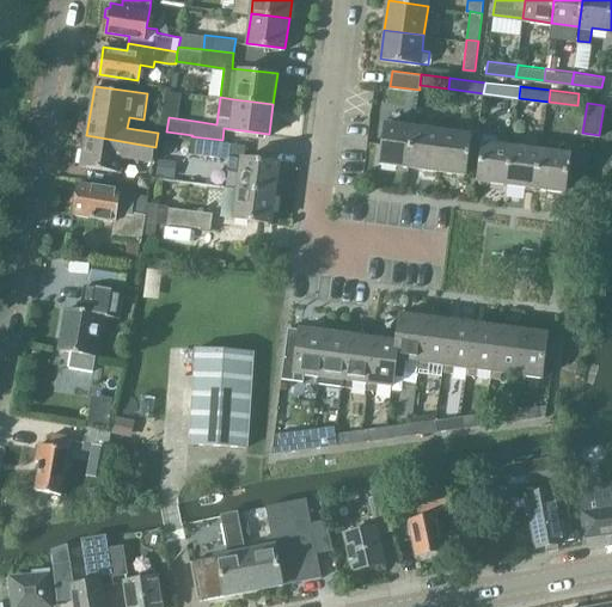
[(161,112),(159,130),(166,132),(169,117),(169,114),(161,112)]
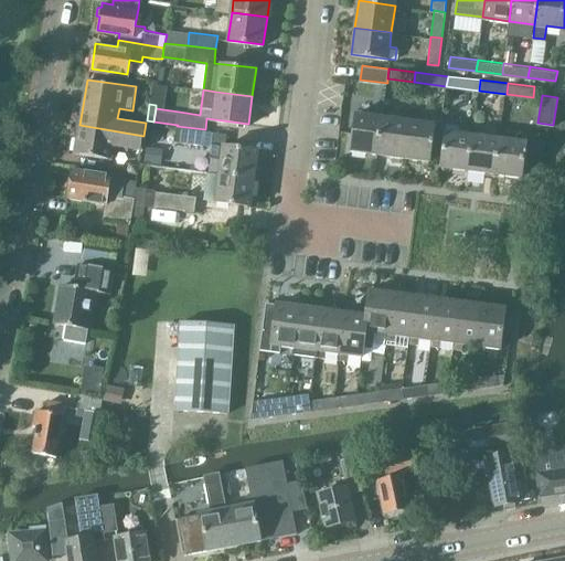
[(377,154),(382,115),(355,112),(351,149),(377,154)]
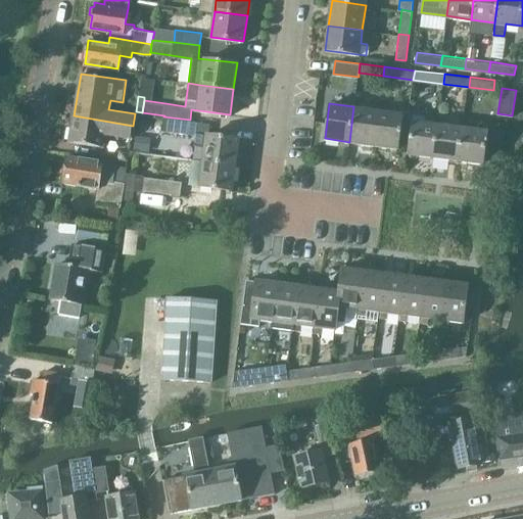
[(349,142),(374,145),(378,109),(353,106),(349,142)]
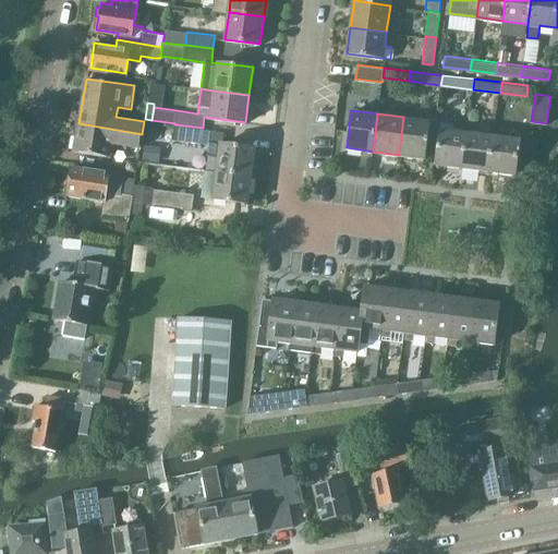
[(431,121),(403,117),(399,155),(425,158),(431,121)]
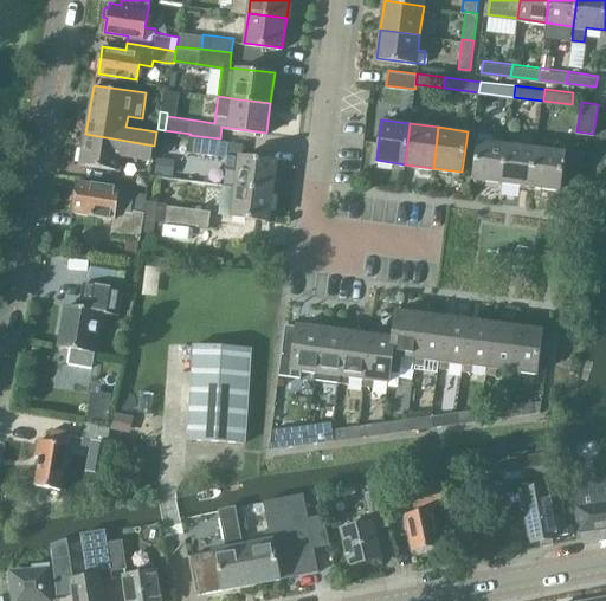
[(152,160),(154,146),(85,134),(81,162),(118,168),(121,155),(152,160)]
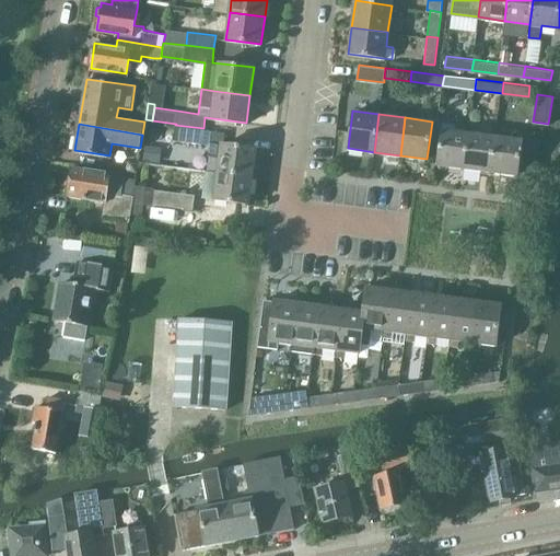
[(220,157),(218,171),(253,175),(256,147),(224,143),(225,131),(203,128),(175,125),(174,139),(210,143),(208,154),(220,157)]
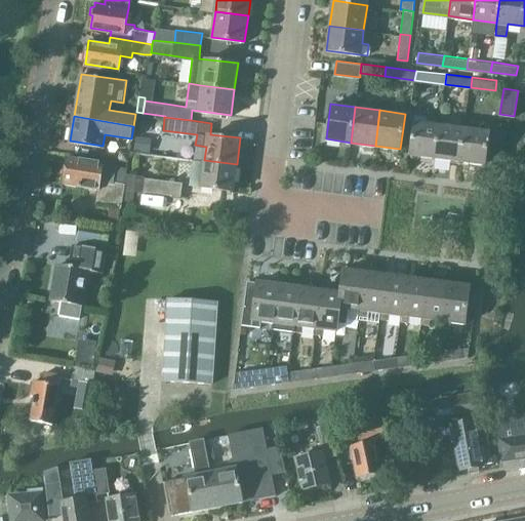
[(415,117),(410,154),(436,157),(441,121),(415,117)]
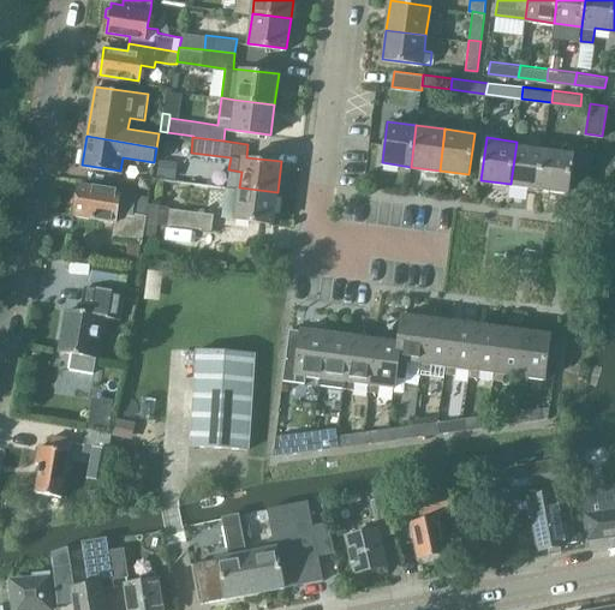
[(515,145),(511,184),(539,187),(544,149),(515,145)]
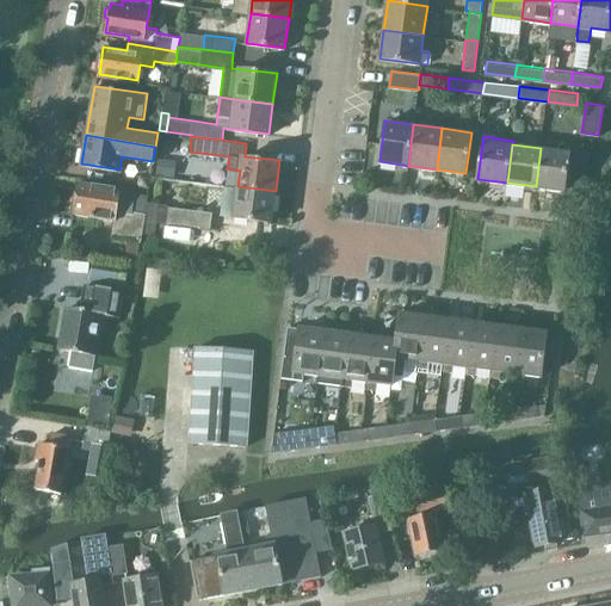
[(541,148),(536,186),(565,191),(582,193),(587,164),(568,161),(569,152),(541,148)]
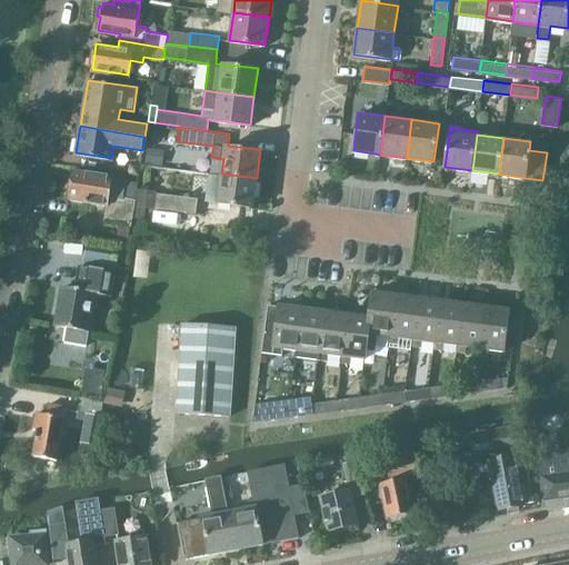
[(147,147),(146,161),(158,162),(160,149),(147,147)]
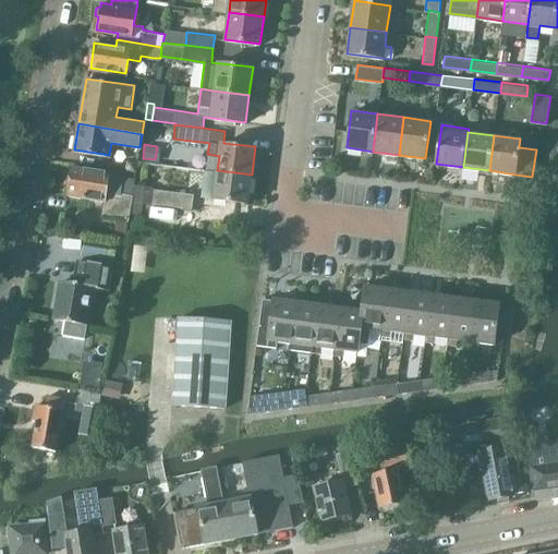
[(136,160),(128,159),(126,167),(135,168),(136,160)]
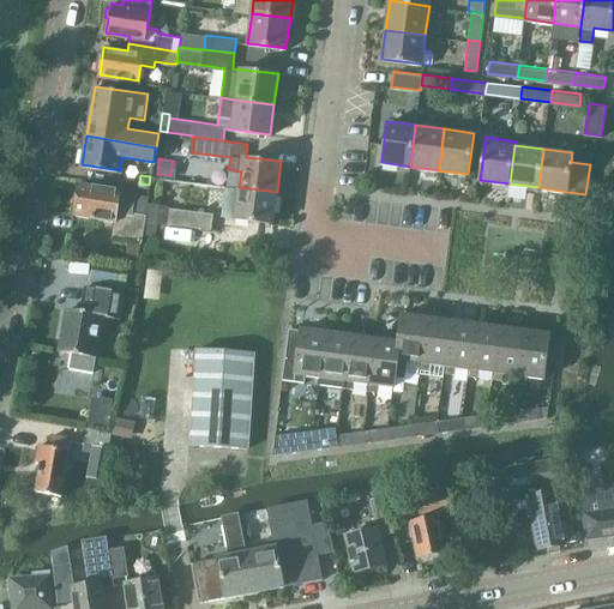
[(144,218),(145,212),(132,211),(136,192),(78,182),(73,212),(115,219),(113,236),(140,240),(144,218)]
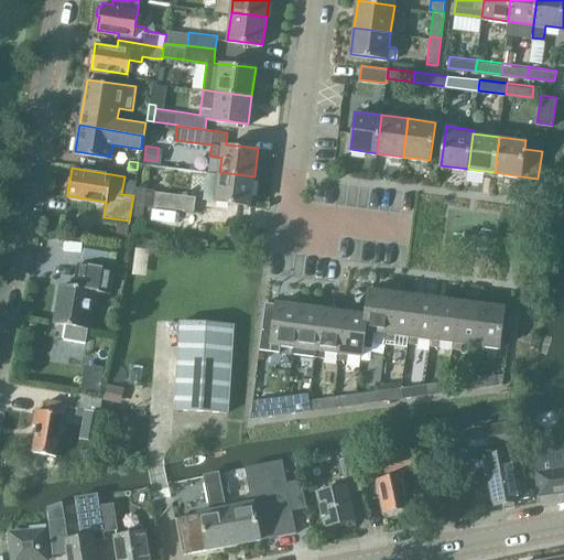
[(251,205),(255,176),(219,172),(207,171),(204,197),(216,198),(216,200),(251,205)]
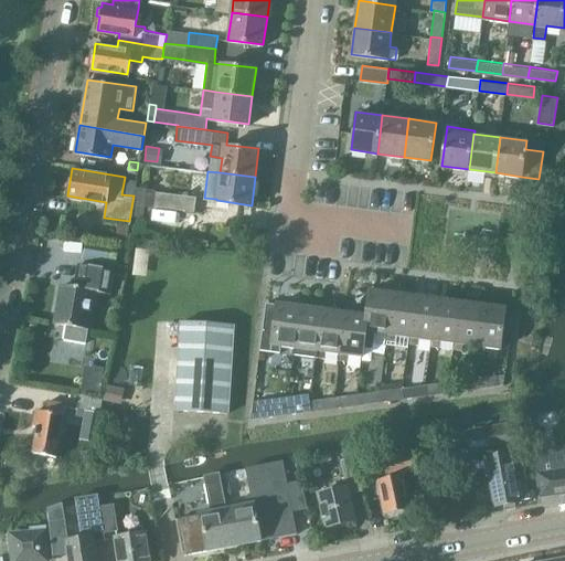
[(134,196),(132,201),(144,203),(153,204),(156,193),(135,190),(134,196)]
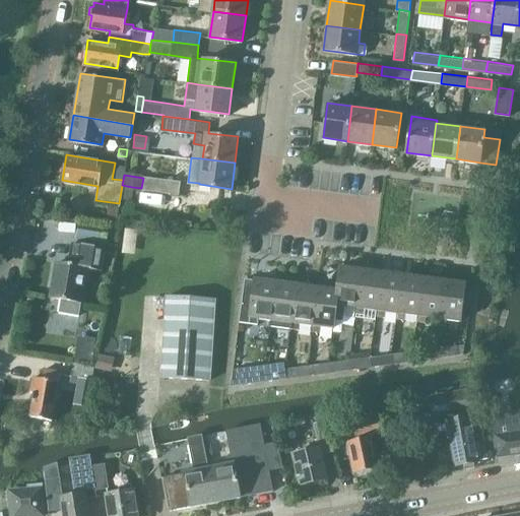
[(141,188),(179,193),(181,180),(143,175),(143,178),(141,188)]
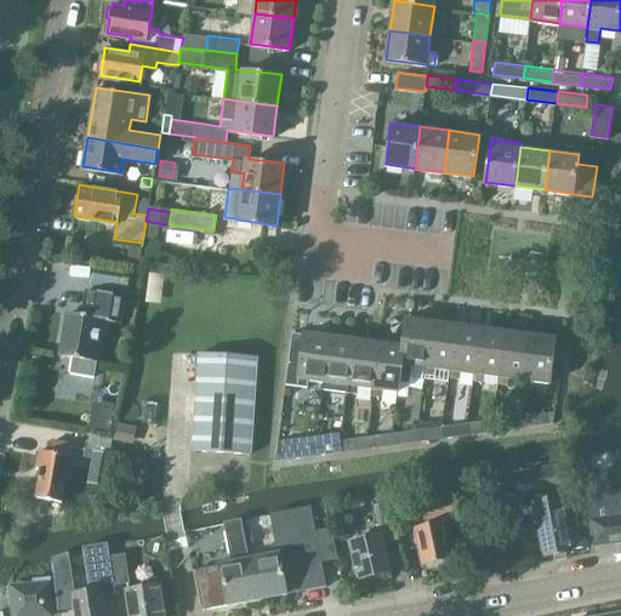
[(96,262),(91,285),(126,292),(131,269),(96,262)]
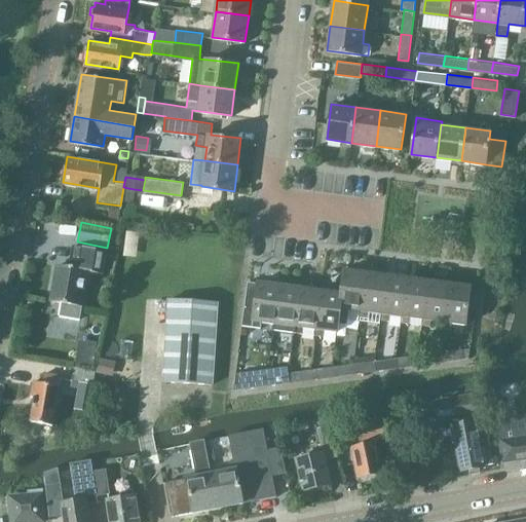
[(59,263),(52,299),(63,301),(61,313),(80,317),(82,305),(80,304),(87,269),(88,260),(96,262),(99,248),(75,244),(71,265),(59,263)]
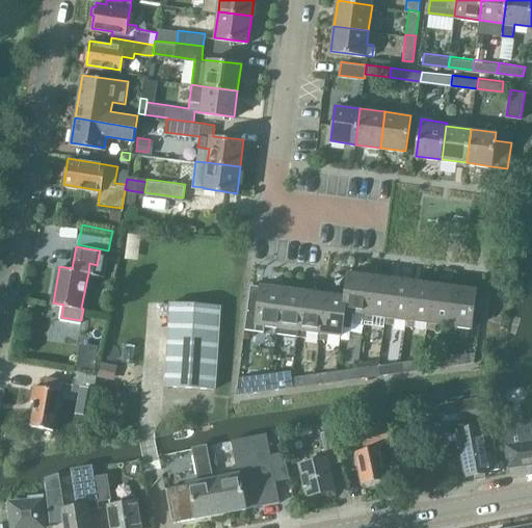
[(351,312),(363,314),(369,274),(348,271),(345,295),(342,317),(351,318),(351,312)]
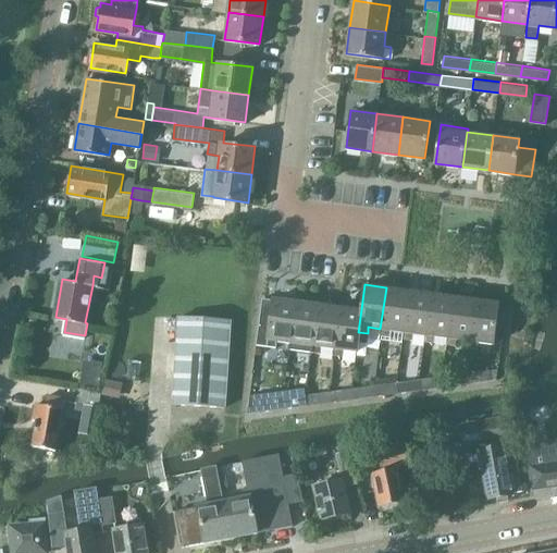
[(386,287),(380,329),(380,335),(388,336),(390,329),(403,331),(408,291),(386,287)]
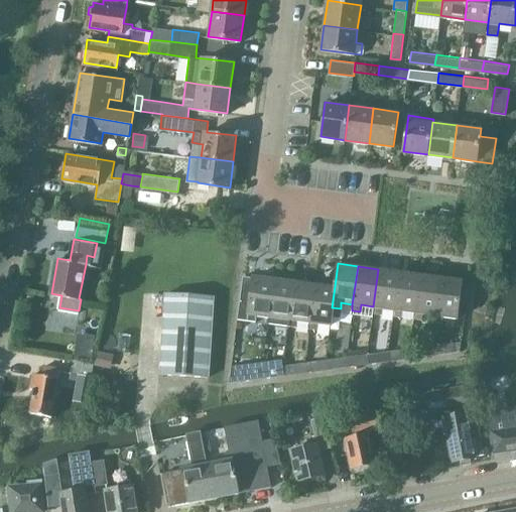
[(381,307),(392,309),(398,271),(378,269),(373,306),(372,312),(380,313),(381,307)]
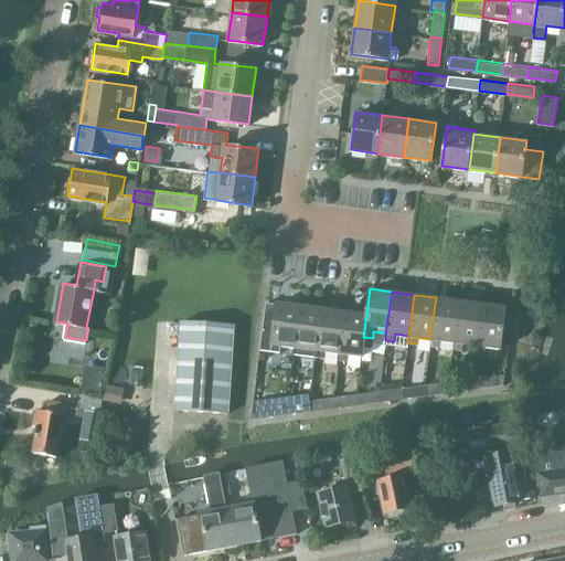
[(436,297),(429,339),(429,346),(439,347),(440,340),(452,342),(458,300),(436,297)]
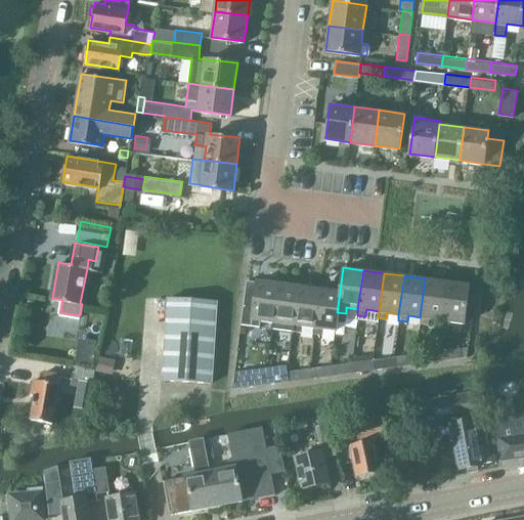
[(247,277),(242,322),(260,326),(261,319),(273,321),(278,283),(247,277)]
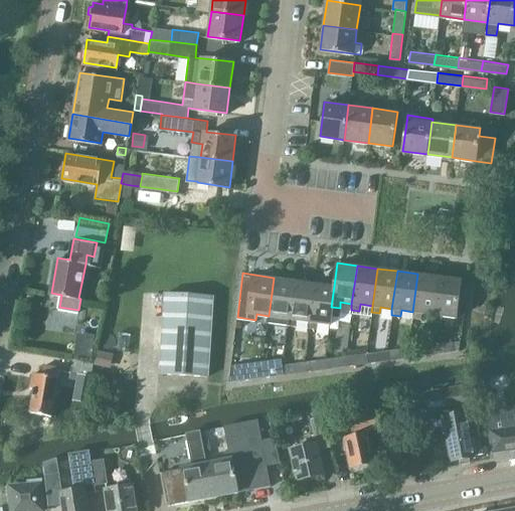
[(420,319),(421,313),(433,314),(438,277),(417,274),(412,312),(411,317),(420,319)]
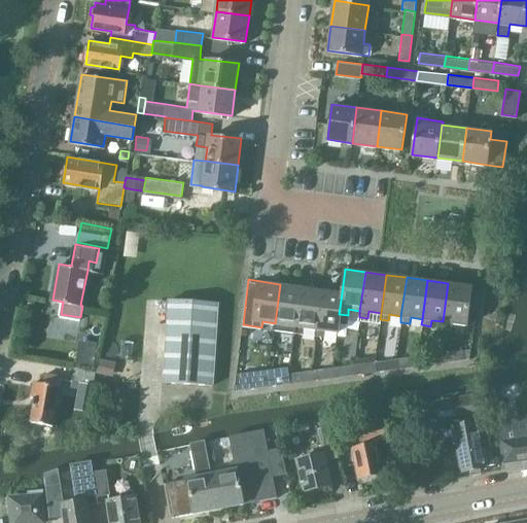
[(471,286),(448,283),(443,321),(442,327),(451,328),(452,322),(465,324),(471,286)]
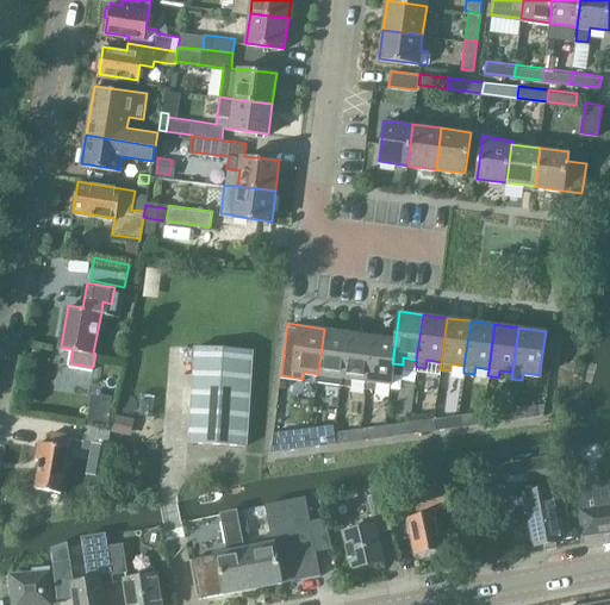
[(318,374),(317,380),(327,381),(341,384),(342,378),(348,332),(324,329),(318,374)]
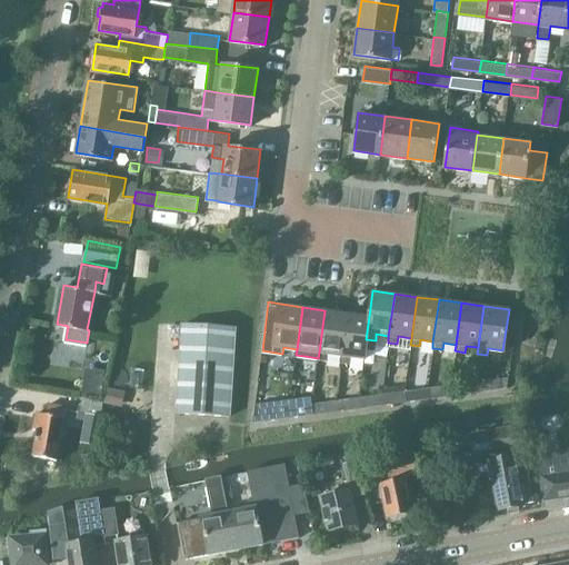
[(328,354),(340,355),(347,313),(325,310),(319,353),(318,358),(327,359),(328,354)]
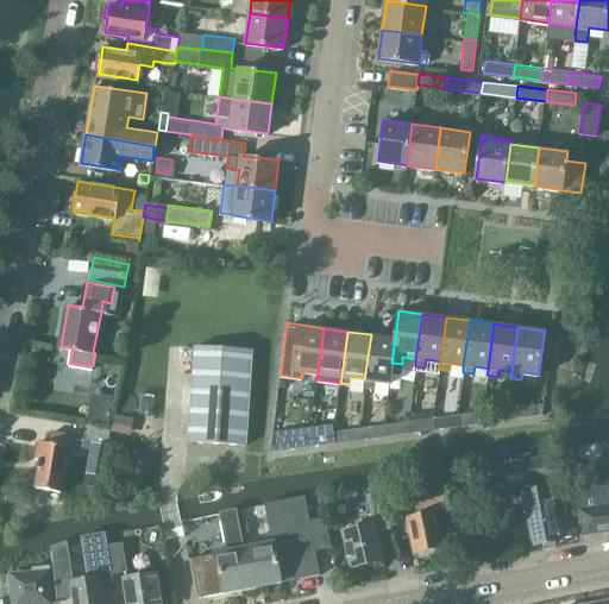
[(371,334),(364,379),(364,387),(375,388),(376,381),(389,383),(391,363),(395,338),(371,334)]
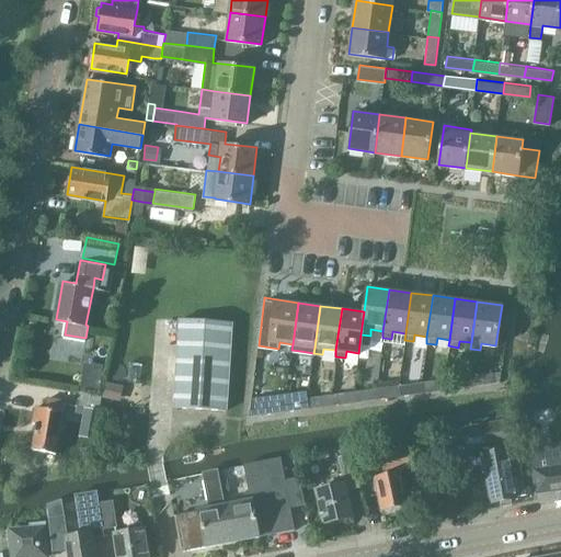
[(507,328),(510,311),(501,310),(499,327),(507,328)]
